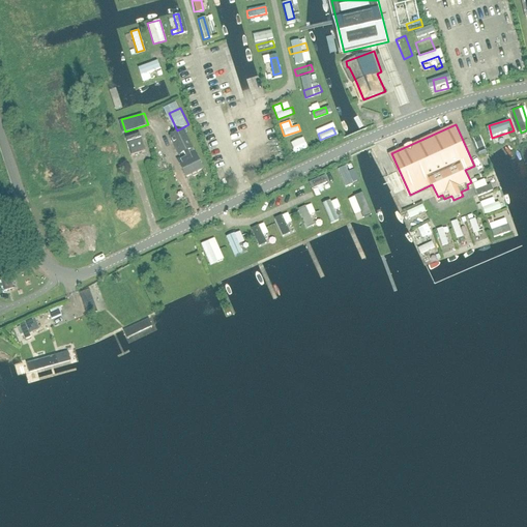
[(195,147),(186,128),(172,135),(181,153),(183,157),(180,159),(188,176),(205,168),(197,151),(195,147)]
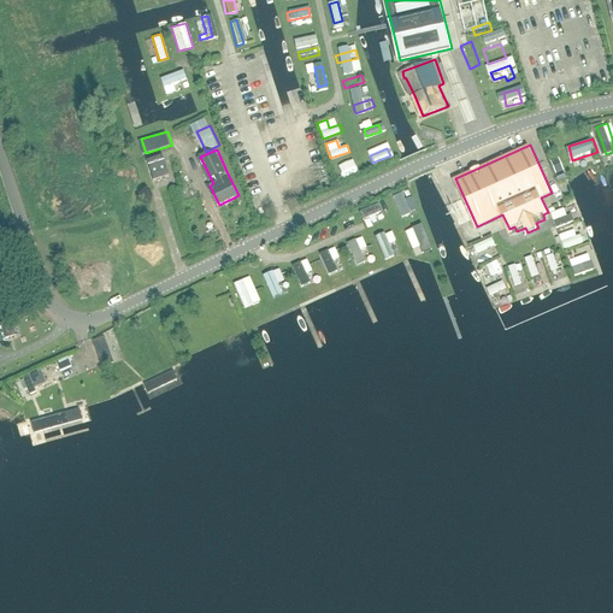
[(155,180),(172,175),(165,154),(149,159),(155,180)]
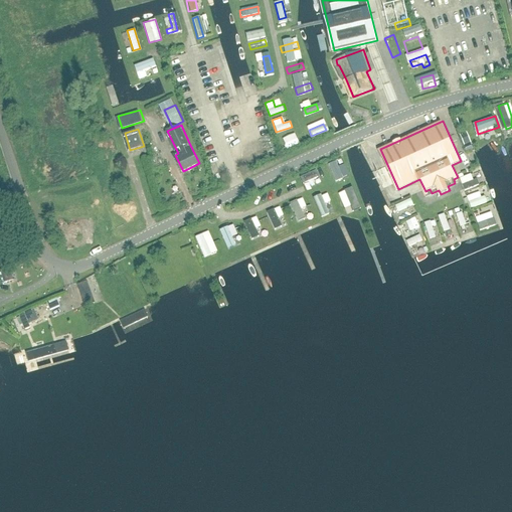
[(466,143),(473,141),(469,131),(462,134),(466,143)]
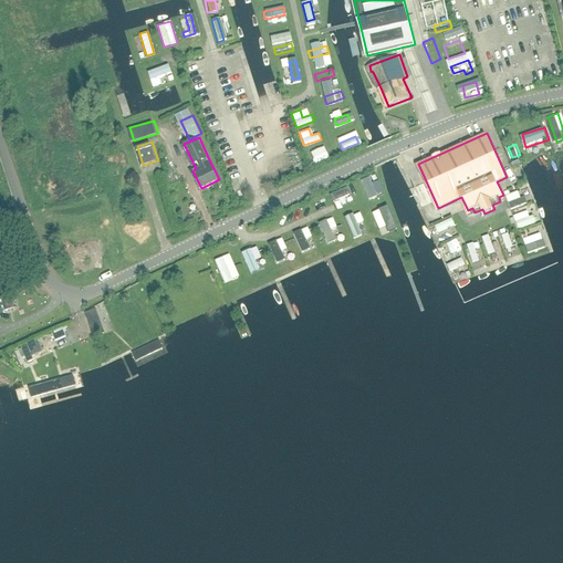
[(330,150),(312,156),(314,163),(332,157),(330,150)]
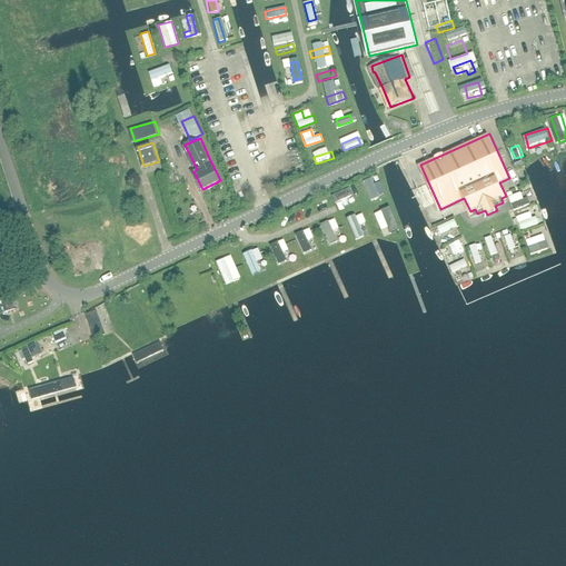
[(180,191),(181,191),(174,166),(165,168),(172,194),(175,194),(176,194),(179,192),(180,191)]
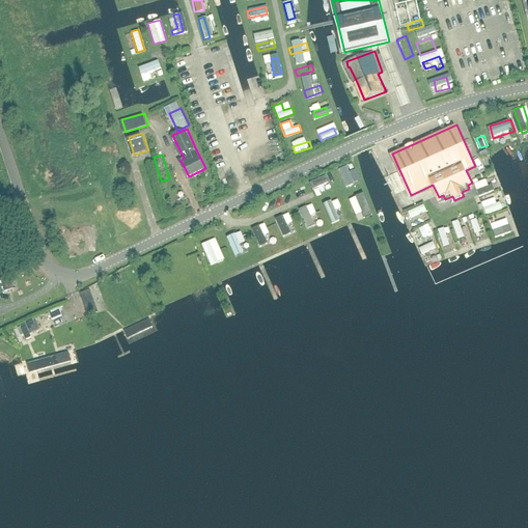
[(348,164),(335,170),(339,178),(352,172),(348,164)]
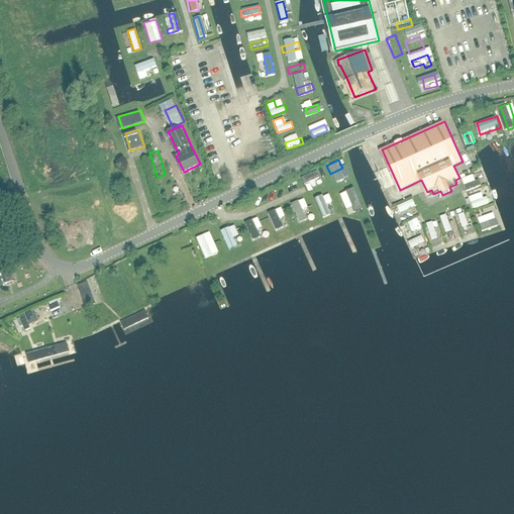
[(316,170),(302,176),(305,182),(319,177),(316,170)]
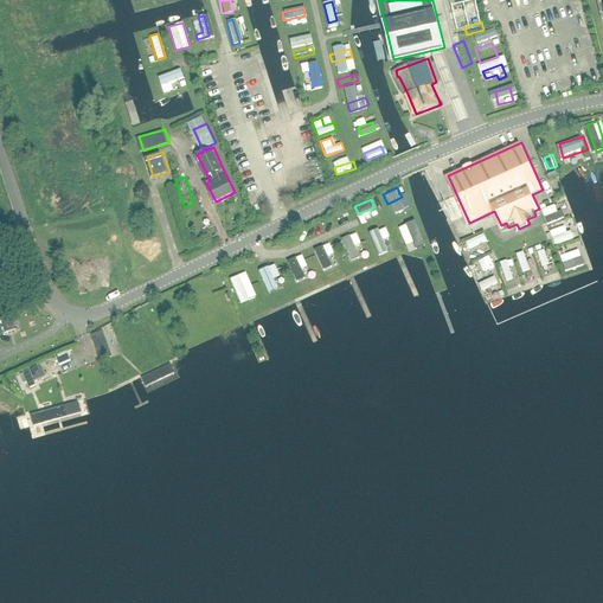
[(541,209),(544,217),(558,211),(555,204),(541,209)]
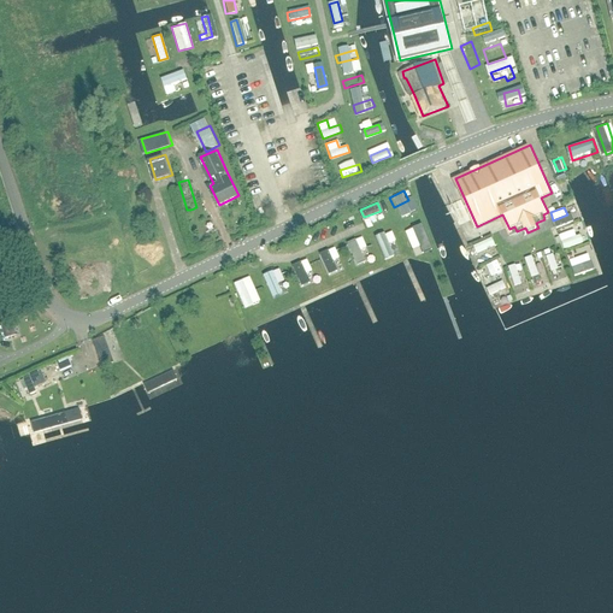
[(405,229),(412,249),(425,246),(418,225),(405,229)]
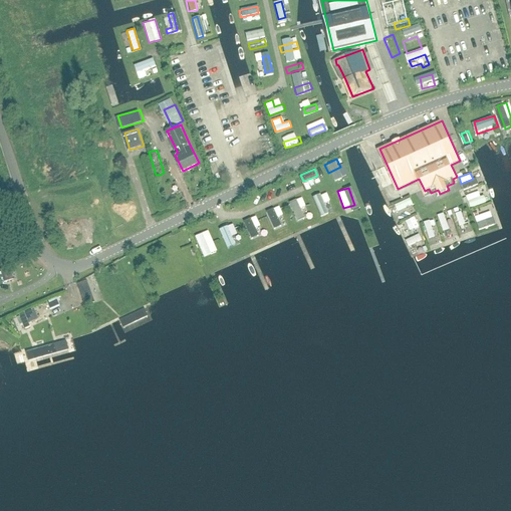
[(327,192),(320,195),(324,203),(330,201),(327,192)]
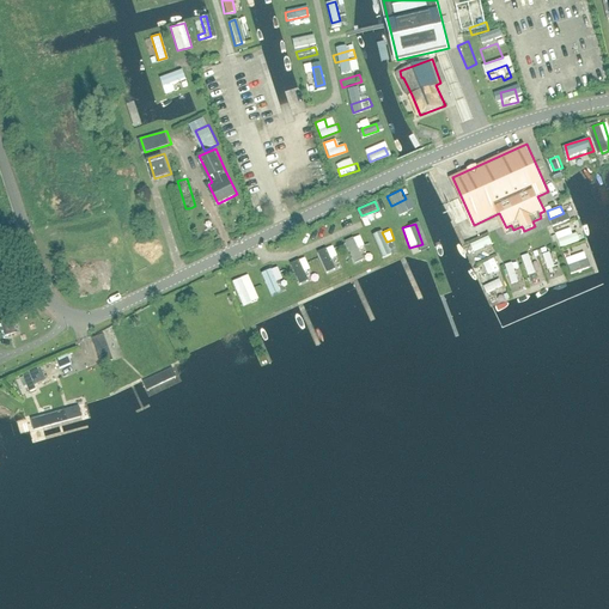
[(580,243),(579,232),(572,233),(572,229),(556,231),(559,245),(580,243)]
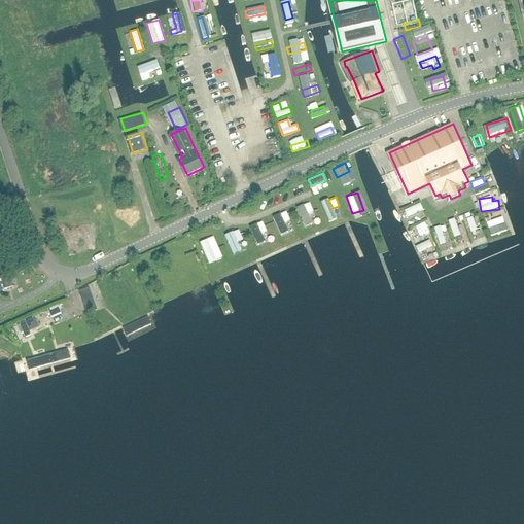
[(327,221),(333,219),(326,200),(322,201),(327,221)]
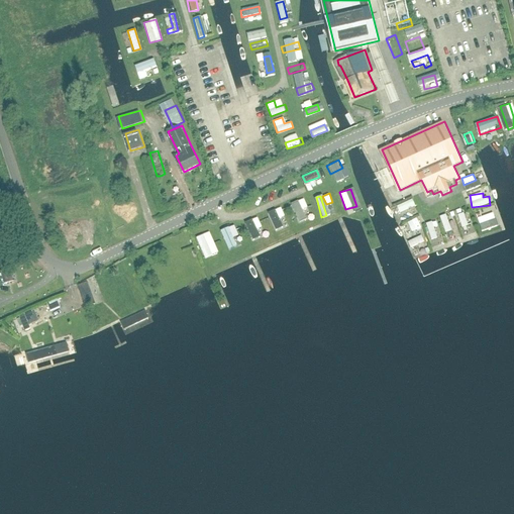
[(304,198),(290,204),(298,221),(307,217),(303,209),(308,206),(304,198)]
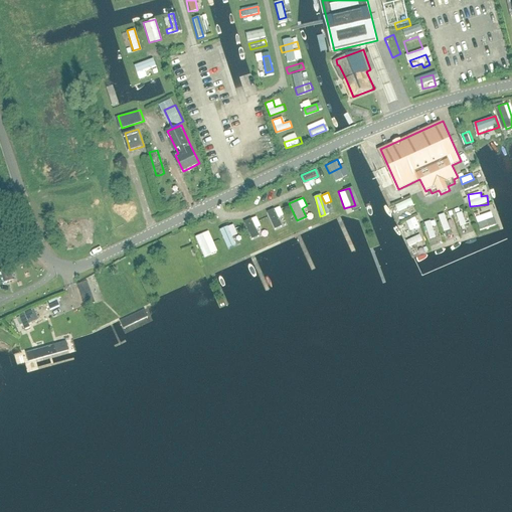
[(395,205),(397,211),(413,204),(411,198),(395,205)]
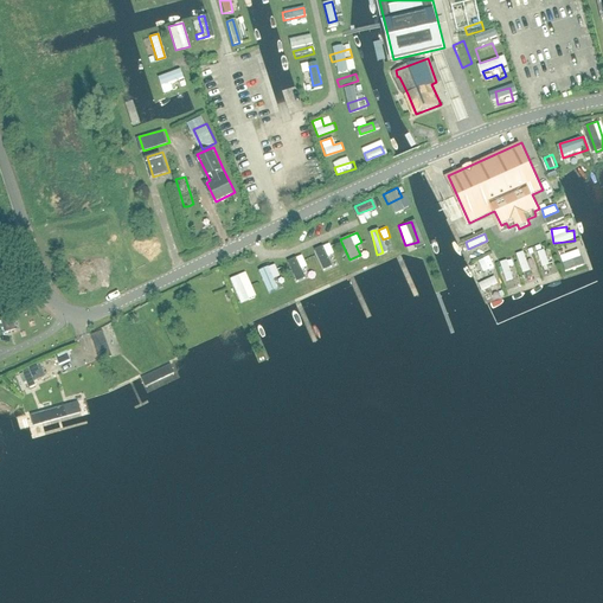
[(325,268),(338,262),(329,243),(316,249),(325,268)]
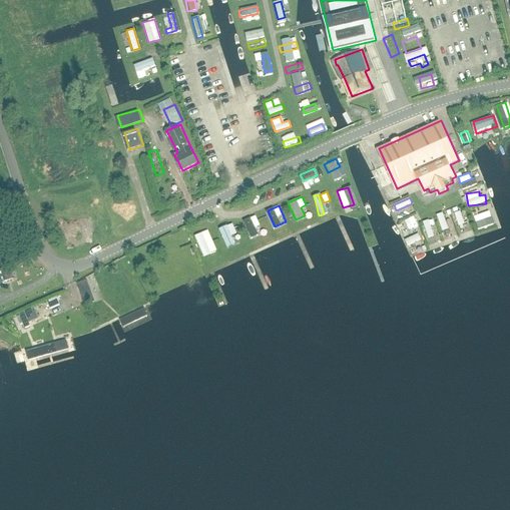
[(460,210),(454,212),(458,225),(465,222),(460,210)]
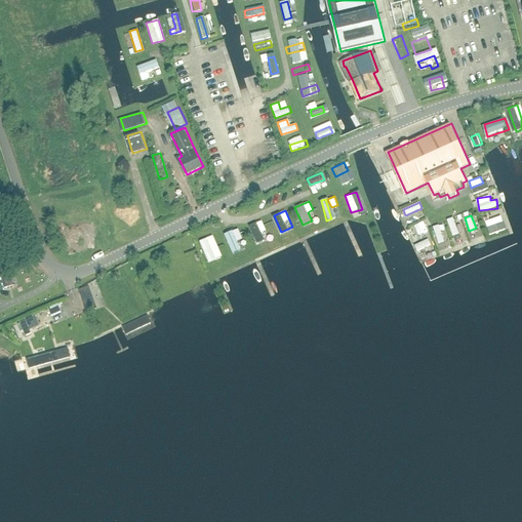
[(487,228),(504,222),(502,215),(485,221),(487,228)]
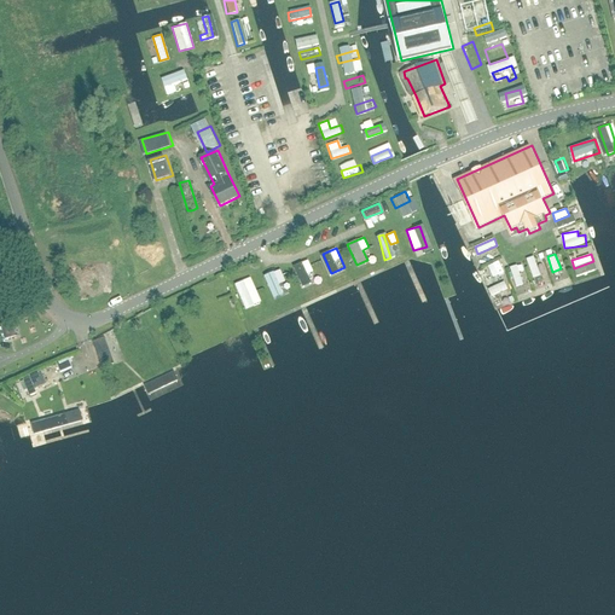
[(527,257),(532,278),(540,276),(535,256),(527,257)]
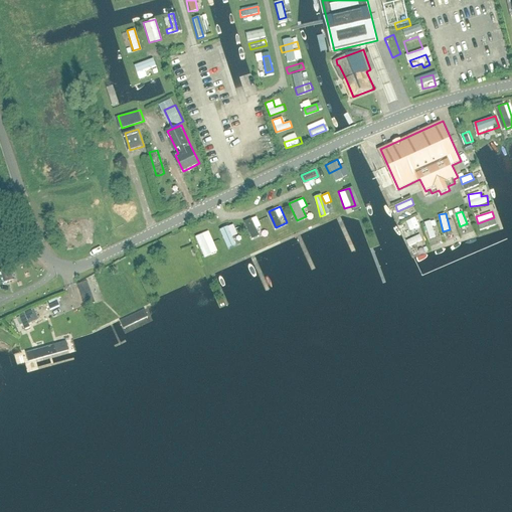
[(257,216),(245,221),(253,237),(260,234),(257,228),(262,225),(257,216)]
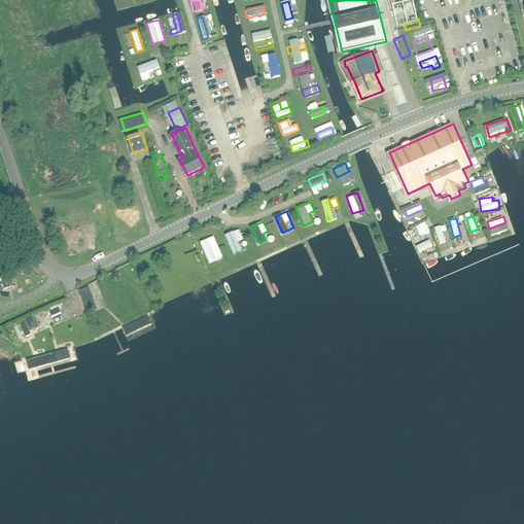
[(443,224),(432,228),(438,245),(448,242),(443,224)]
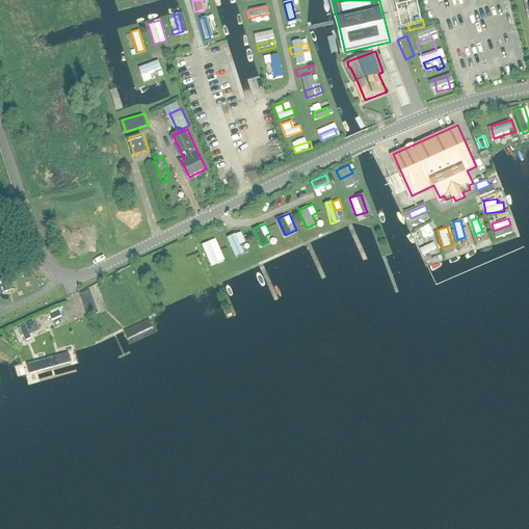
[(511,228),(496,231),(497,236),(512,233),(511,228)]
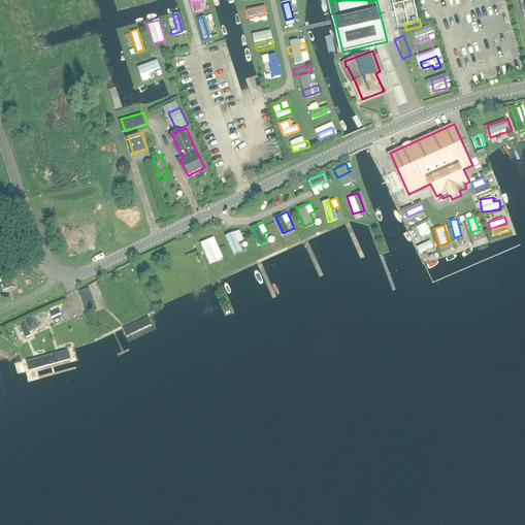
[(239,243),(244,241),(240,231),(228,236),(235,253),(242,250),(239,243)]
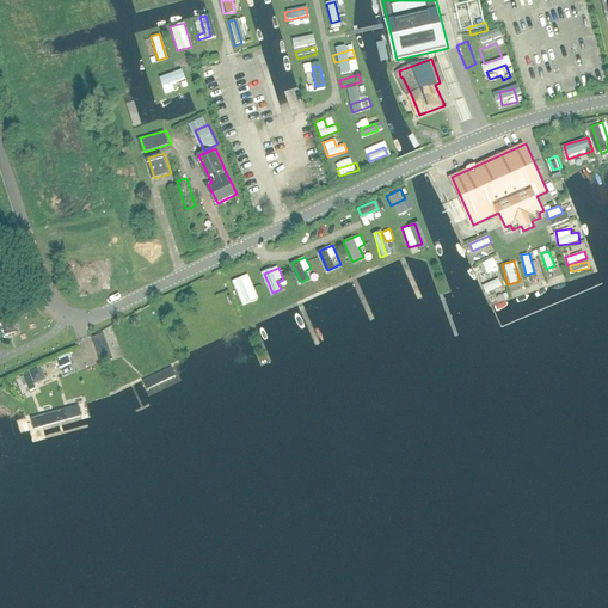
[(252,302),(247,289),(252,287),(247,275),(232,280),(243,306),(252,302)]
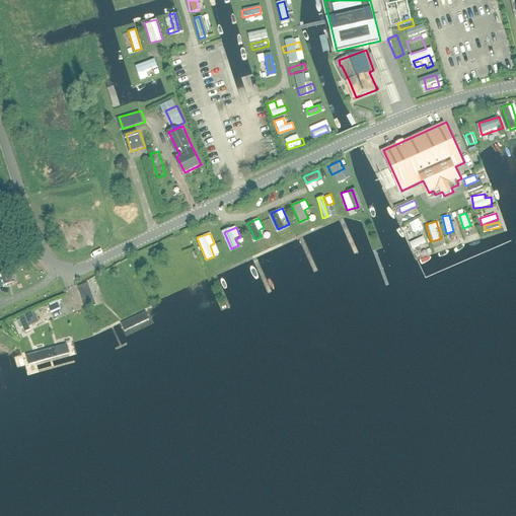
[(434,243),(438,249),(446,244),(443,238),(434,243)]
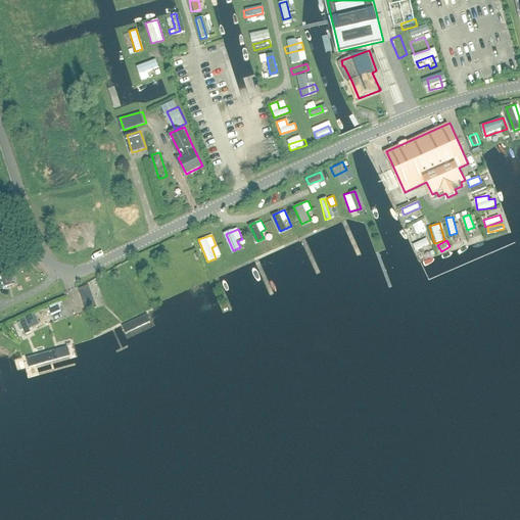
[(59,301),(50,305),(53,313),(63,309),(59,301)]
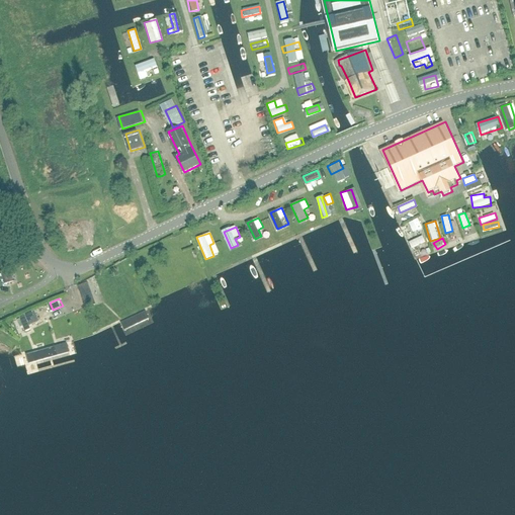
[(129,334),(156,321),(150,308),(122,322),(129,334)]
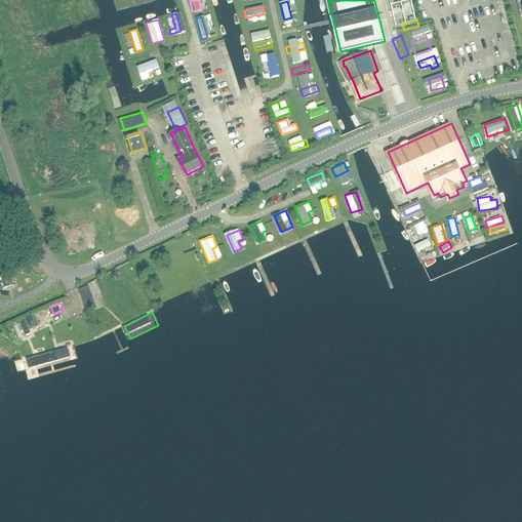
[(26,360),(29,370),(75,359),(72,348),(26,360)]
